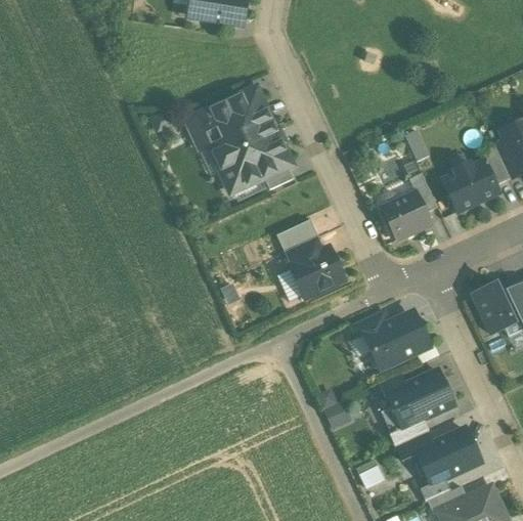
[(190,0),(189,6),(194,7),(192,17),(243,26),(246,9),(244,9),(245,0),(190,0)]
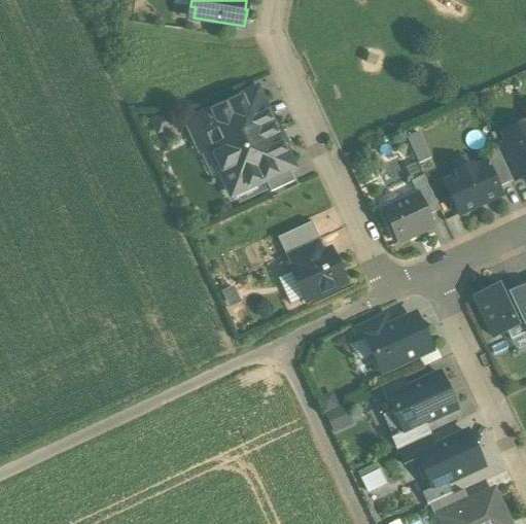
[(257,90),(199,117),(191,121),(189,127),(200,149),(206,151),(212,148),(234,194),(290,167),(293,166),(283,144),(280,145),(275,134),(278,133),(257,90)]
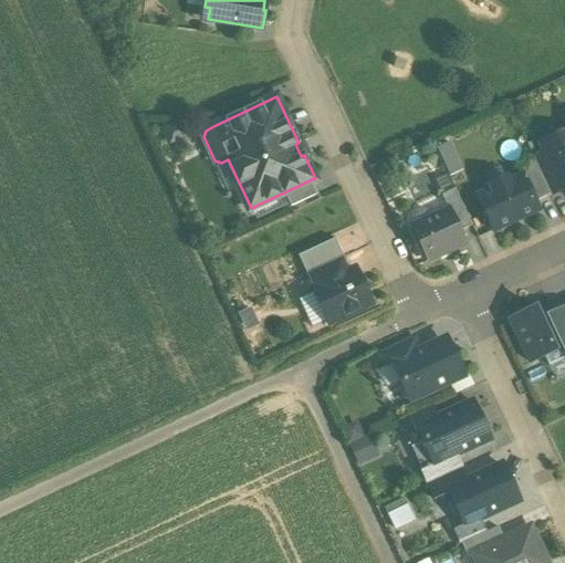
[(181,122),(166,129),(171,142),(187,134),(181,122)]
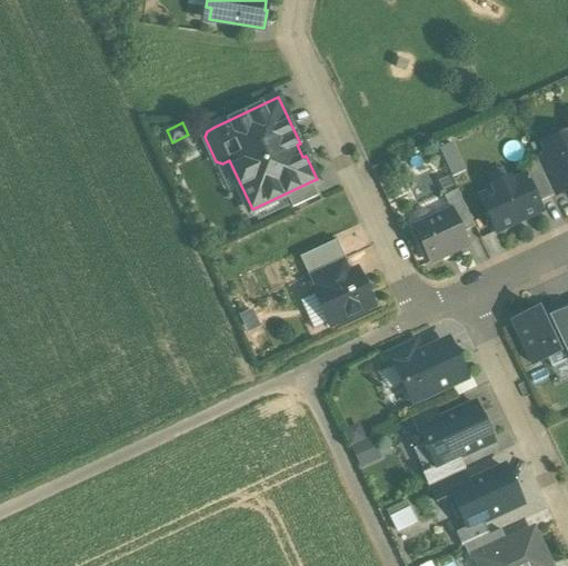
[(567,132),(545,144),(549,154),(567,189),(567,132)]
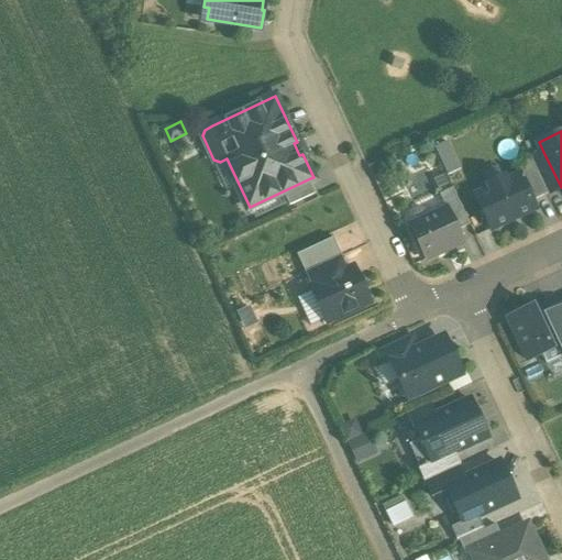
[(438,144),(449,172),(461,166),(450,140),(438,144)]
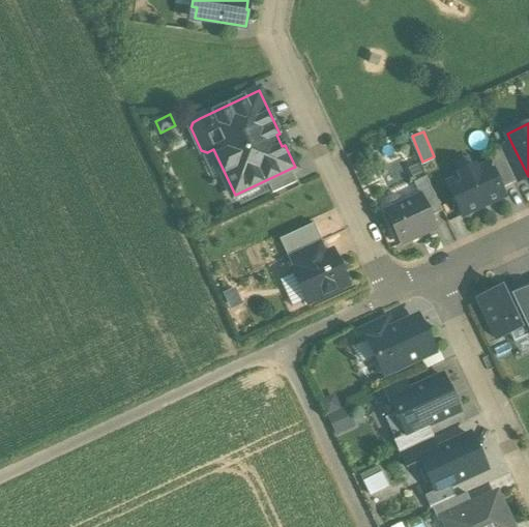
[(528,176),(511,143),(501,148),(517,181),(528,176)]
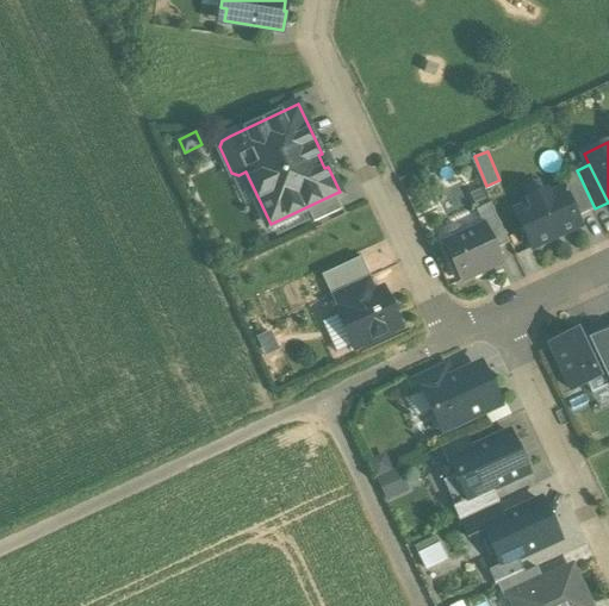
[(563,188),(548,195),(546,191),(528,199),(530,204),(515,211),(533,248),(580,225),(563,188)]
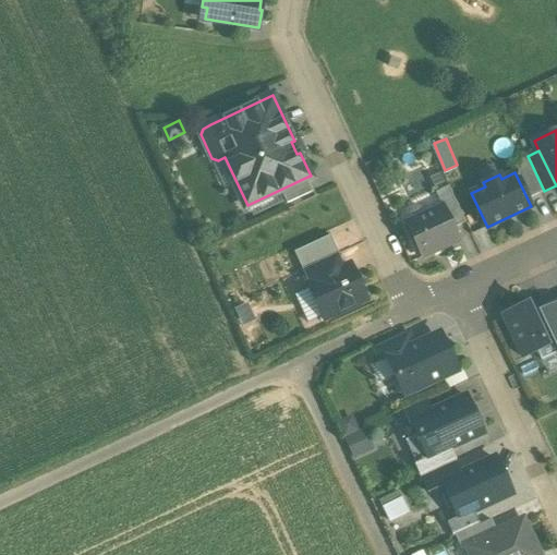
[(307,177),(281,189),(288,203),(314,191),(307,177)]
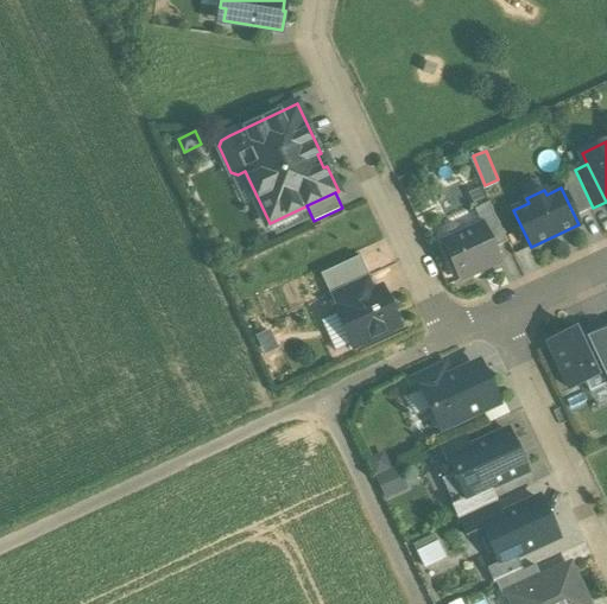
[(484,223),(443,242),(461,279),(501,260),(484,223)]
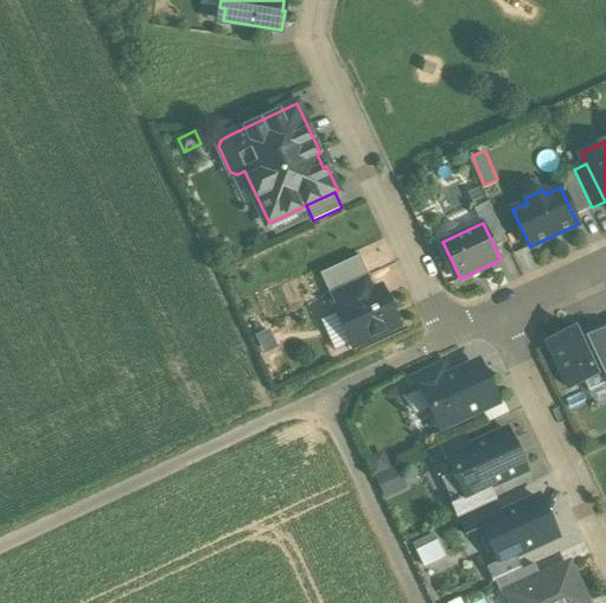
[(330,293),(369,274),(359,254),(320,271),(330,293)]
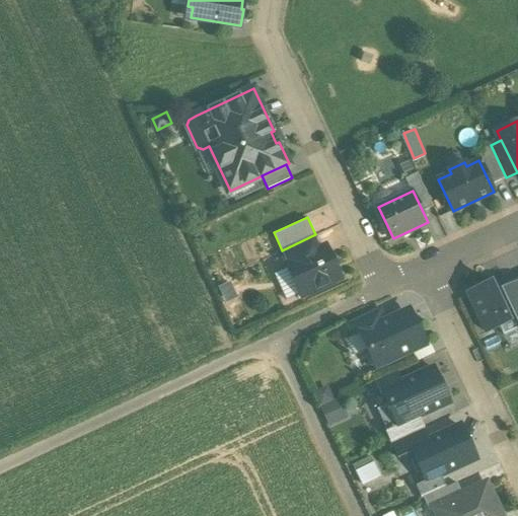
[(315,234),(282,250),(288,263),(288,264),(321,248),(315,234)]
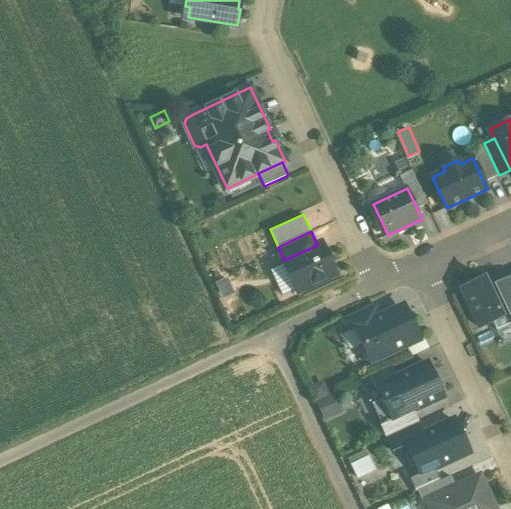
[(317,245),(284,260),(284,259),(283,260),(298,293),(337,274),(326,249),(320,251),(317,245)]
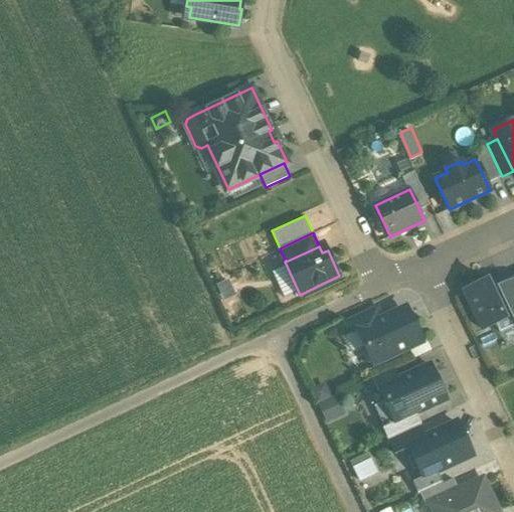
[(513,275),(501,281),(503,286),(513,281),(513,275)]
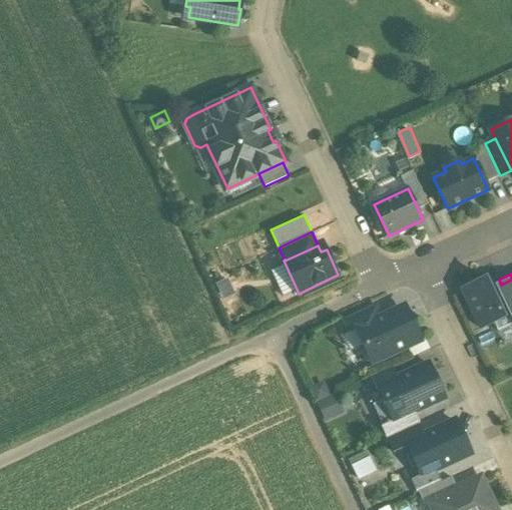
[(511,280),(501,285),(491,290),(486,279),(463,290),(481,328),(493,322),(497,330),(511,323),(511,280)]
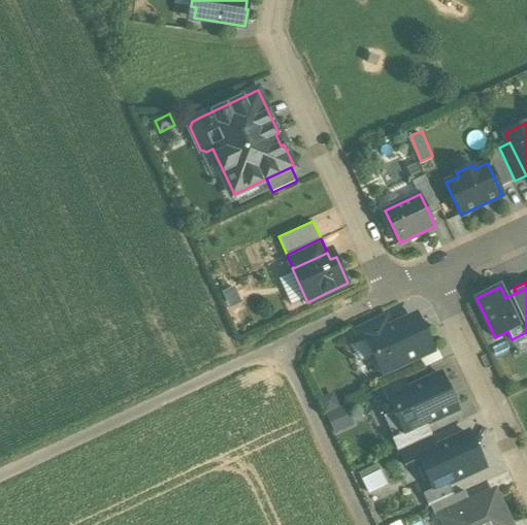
[(388,315),(356,329),(361,341),(367,338),(393,326),(388,315)]
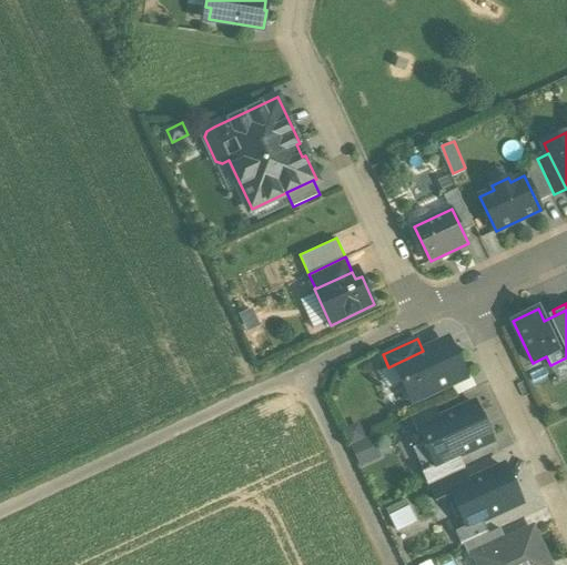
[(423,351),(395,364),(404,382),(402,387),(407,399),(413,401),(466,376),(448,339),(423,351)]
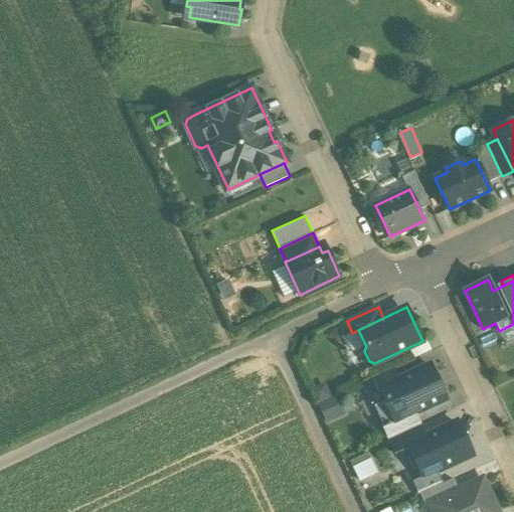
[(399,378),(379,387),(380,389),(385,401),(395,421),(395,422),(416,412),(447,399),(431,364),(399,378)]
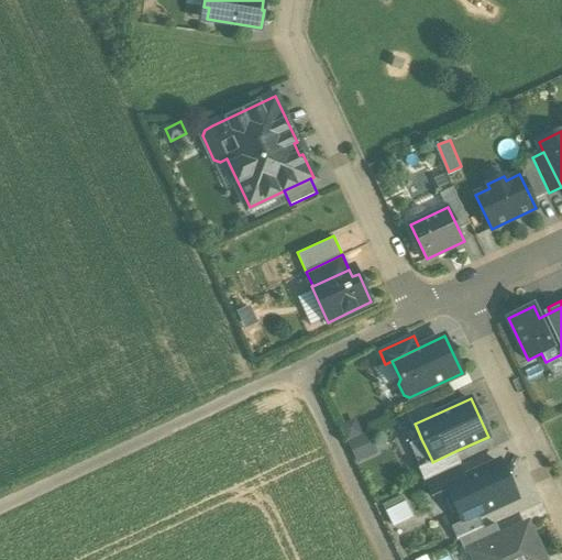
[(431,402),(407,413),(414,427),(416,426),(415,424),(437,414),(431,402)]
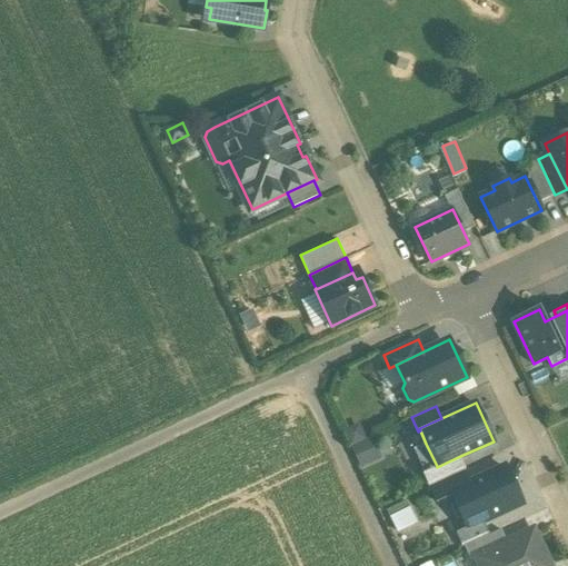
[(375,435),(355,443),(361,463),(382,456),(375,435)]
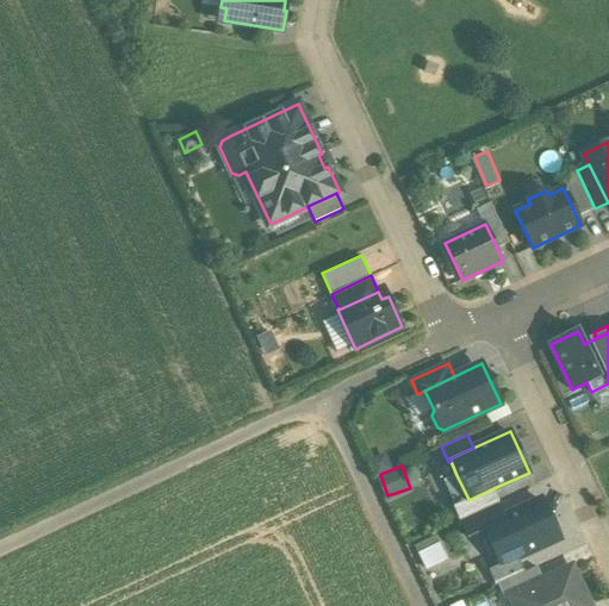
[(457,475),(448,479),(459,503),(468,499),(457,475)]
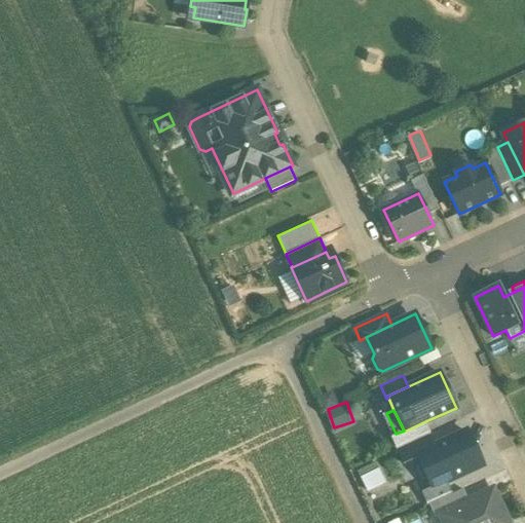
[(396,434),(390,436),(397,449),(428,434),(430,433),(425,421),(404,432),(404,431),(396,434)]
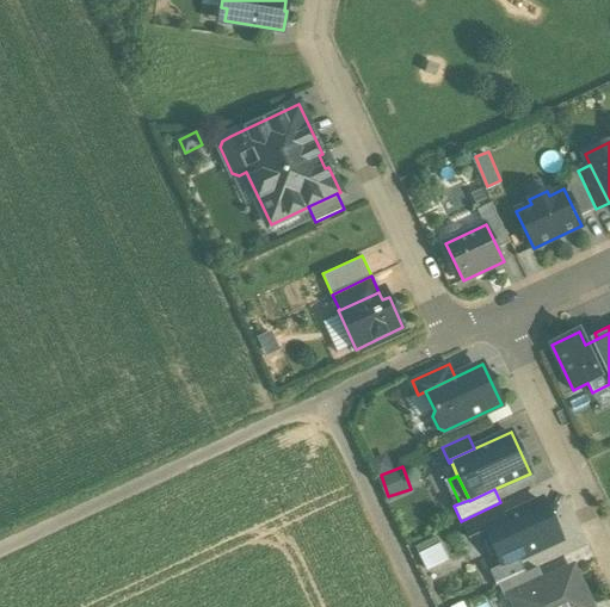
[(561,542),(542,501),(505,518),(480,530),(481,533),(499,570),(518,561),(561,542)]
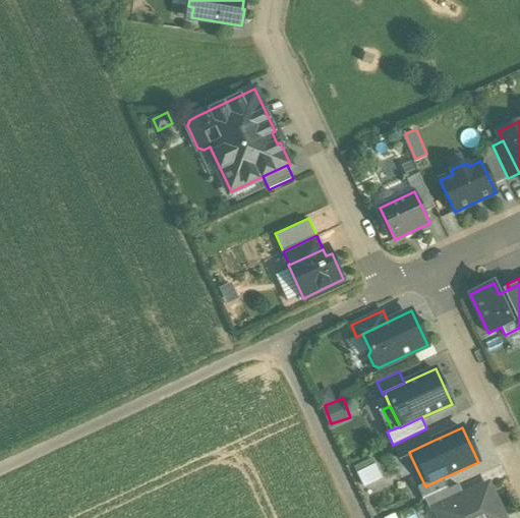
[(424,429),(393,445),(400,460),(410,455),(409,452),(430,442),(424,429)]
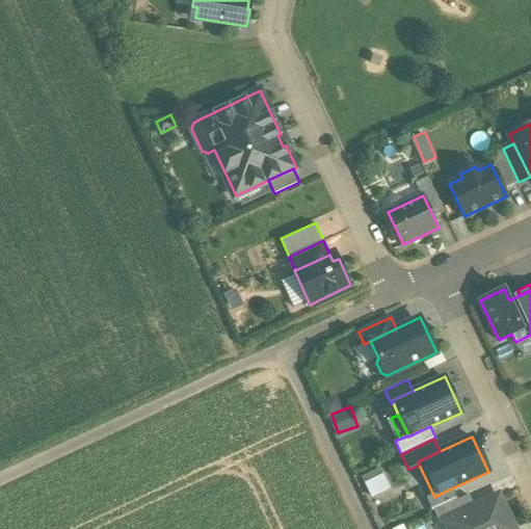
[(363,474),(372,494),(391,485),(381,466),(363,474)]
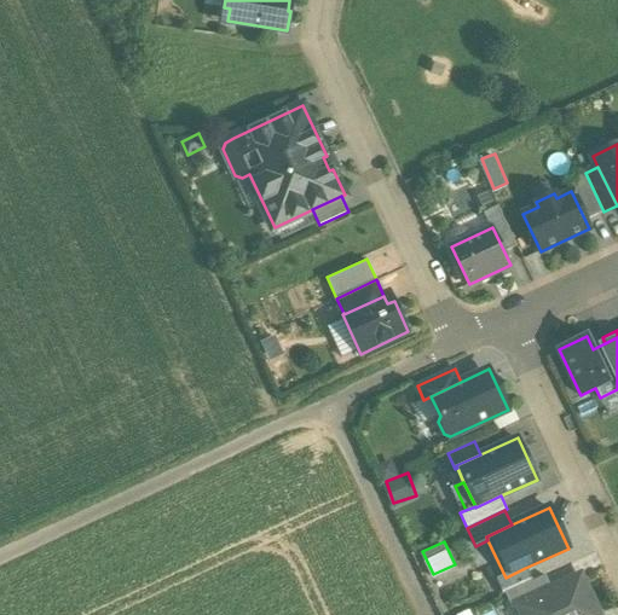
[(507,592),(531,581),(525,568),(506,578),(497,581),(502,595),(507,592)]
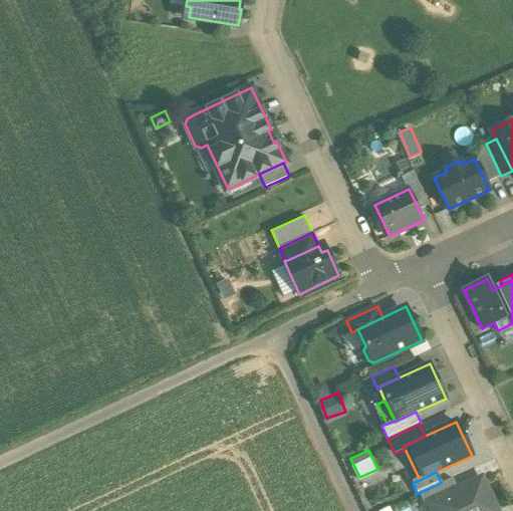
[(441,483),(421,492),(426,504),(437,499),(436,498),(458,488),(453,477),(441,483)]
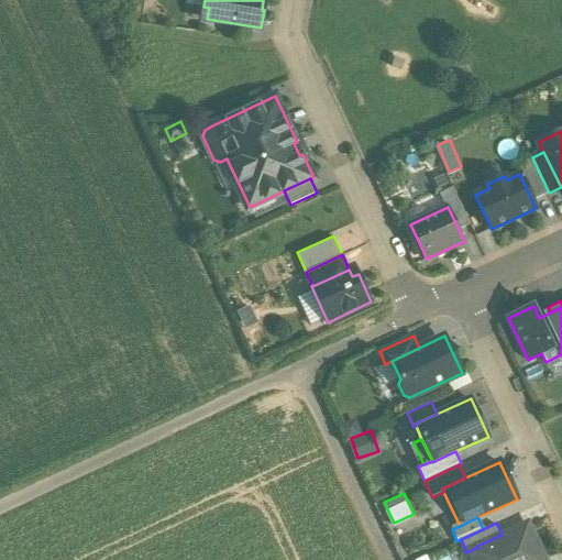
[(502,535),(477,546),(478,547),(484,558),(482,559),(547,559),(540,545),(537,546),(526,523),(502,535)]
